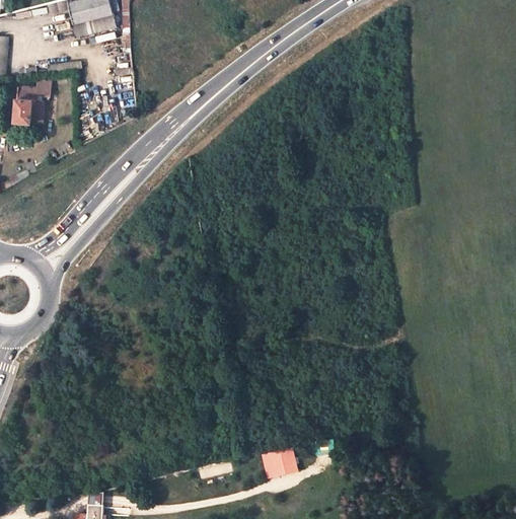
[(117,11),(114,0),(79,0),(68,3),(73,24),(112,15),(112,12),(117,11)]
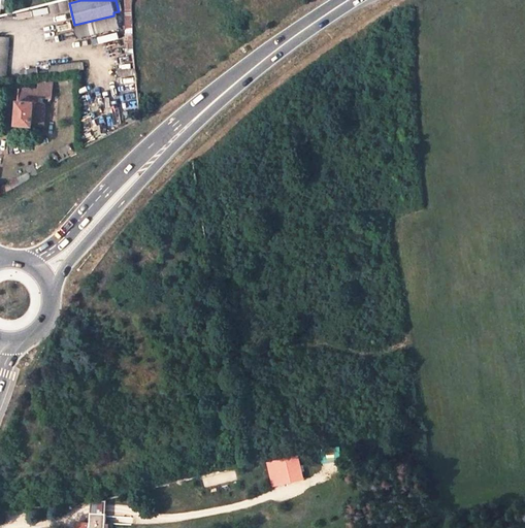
[(39,90),(38,97),(51,98),(53,81),(40,80),(39,90)]
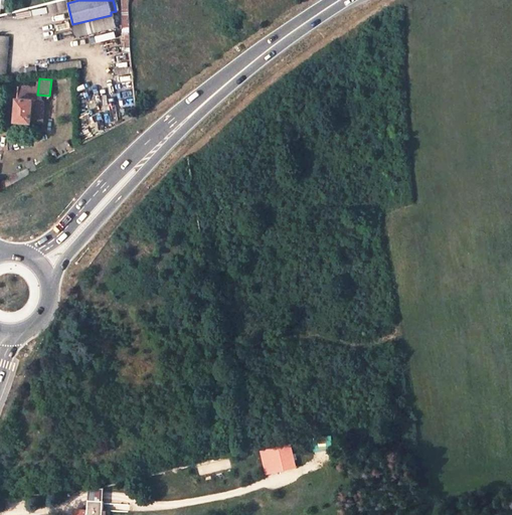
[(32,101),(36,101),(37,95),(38,88),(18,86),(14,121),(30,122),(32,101)]
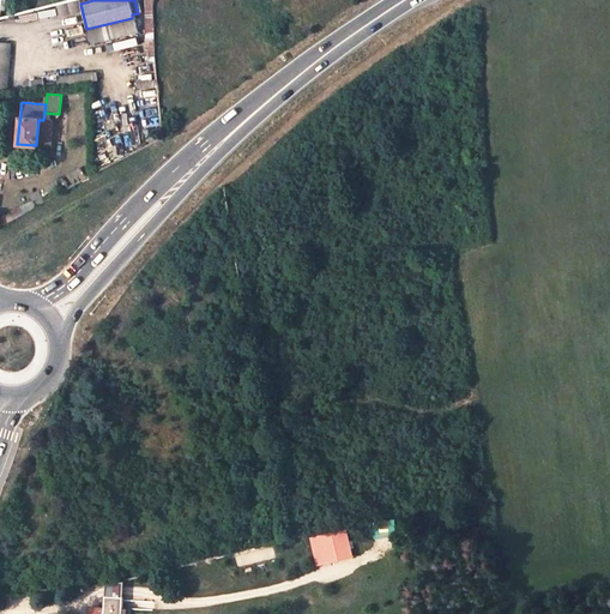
[(52,121),(43,120),(38,120),(36,145),(48,146),(52,121)]
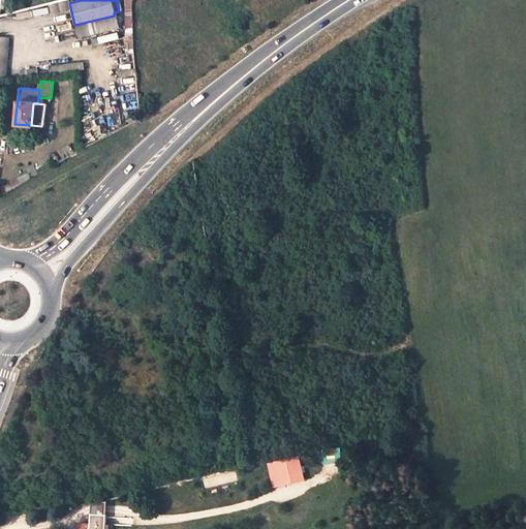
[(27,173),(0,186),(0,194),(30,179),(27,173)]
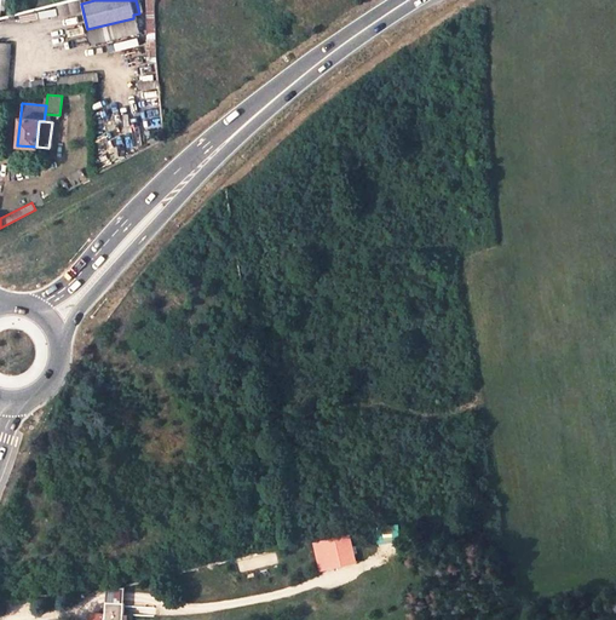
[(311,545),(318,573),(356,563),(349,535),(311,545)]
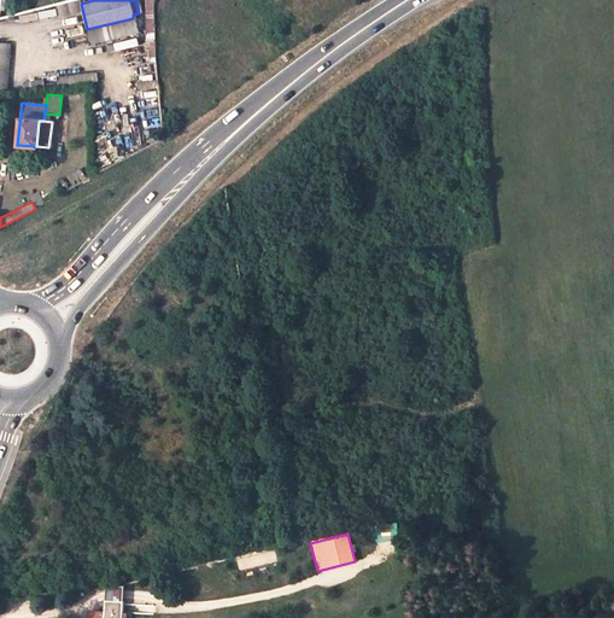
[(104,600),(122,600),(123,584),(104,589),(104,600)]
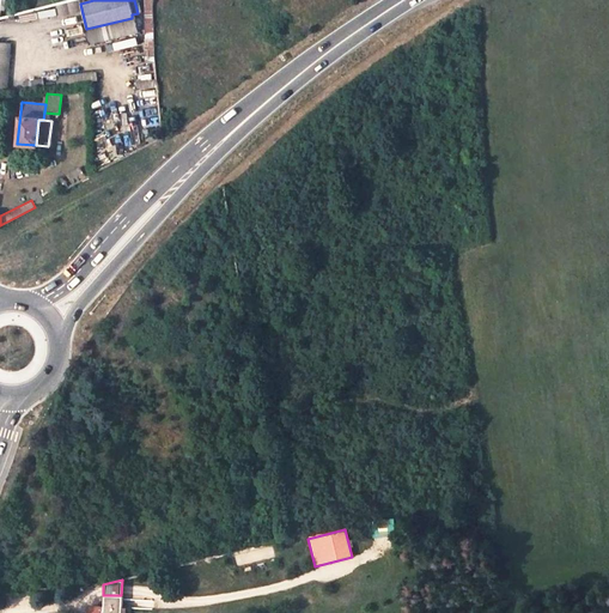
[(103,595),(102,606),(101,612),(120,612),(121,595),(103,595)]
